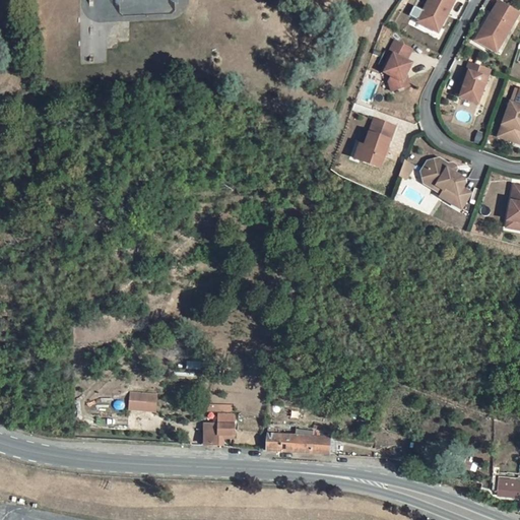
[(170,0),(119,0),(120,12),(171,10),(170,0)]
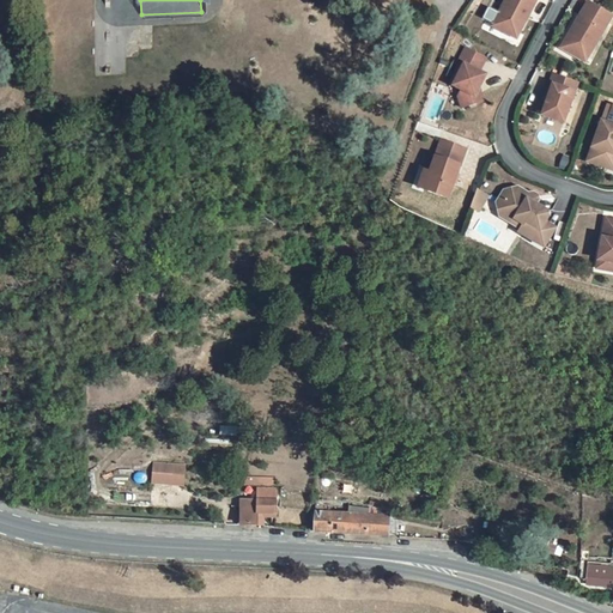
[(536,0),(505,0),(493,26),(504,31),(507,25),(521,32),(527,18),(525,17),(528,10),(532,11),(536,0)]
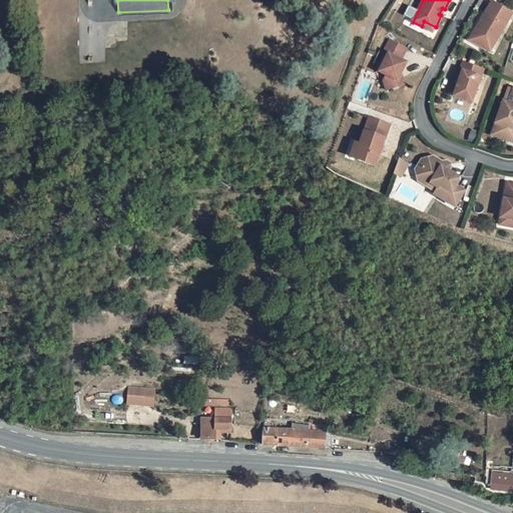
[(512,13),(493,1),(486,13),(487,14),(482,23),(481,22),(470,40),(483,47),(486,41),(494,45),(512,13)]
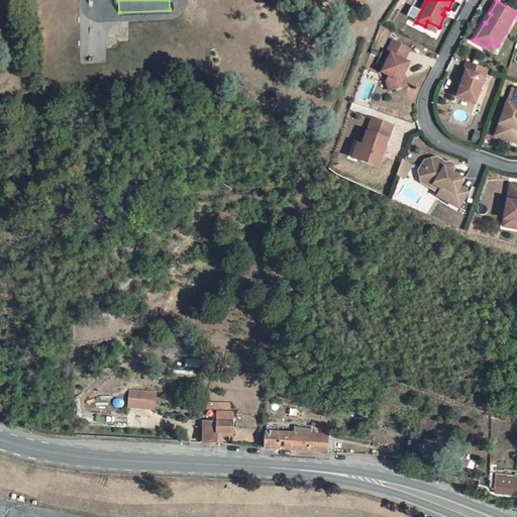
[(439,27),(427,21),(425,26),(436,32),(439,27)]
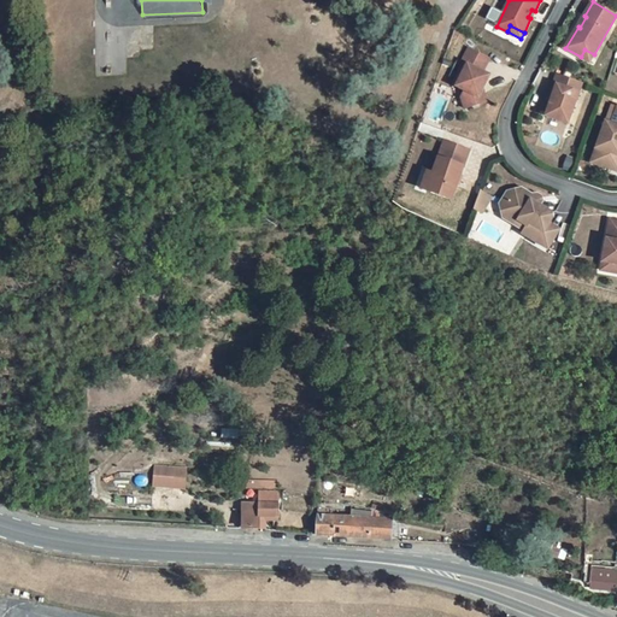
[(489,59),(469,48),(462,63),(468,65),(457,86),(465,90),(462,98),(465,109),(481,105),(479,98),(482,88),(489,76),(482,72),(489,59)]
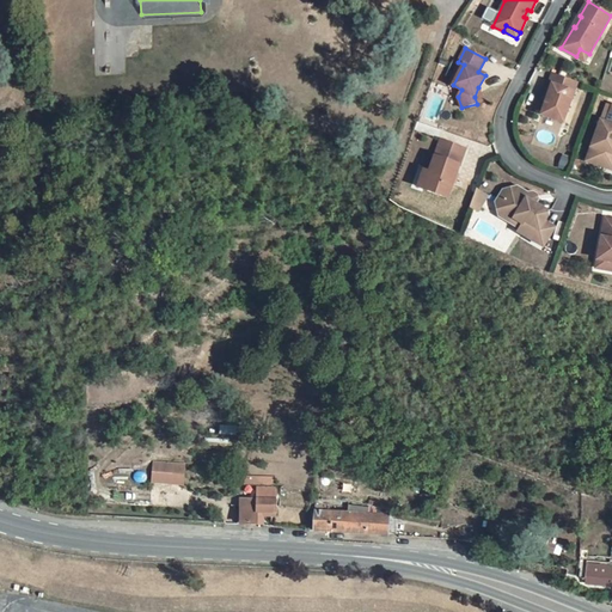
[(580,49),(576,56),(585,62),(589,54),(580,49)]
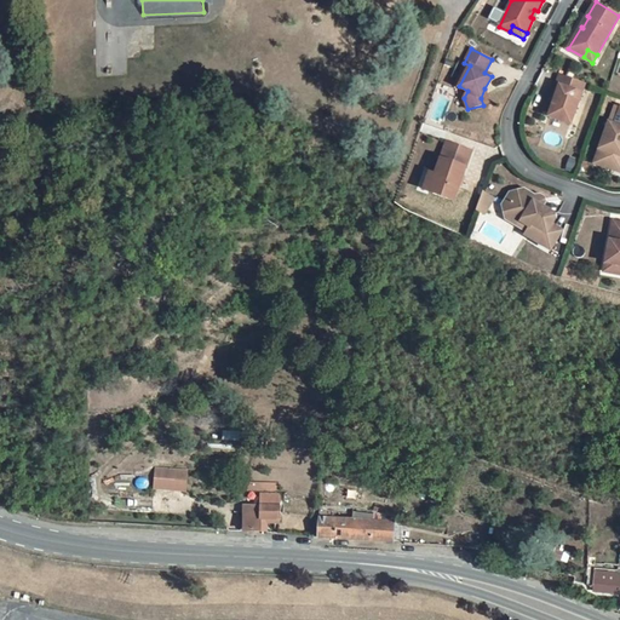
[(579,81),(560,74),(554,95),(556,96),(549,116),(570,124),(579,102),(573,99),(579,81)]
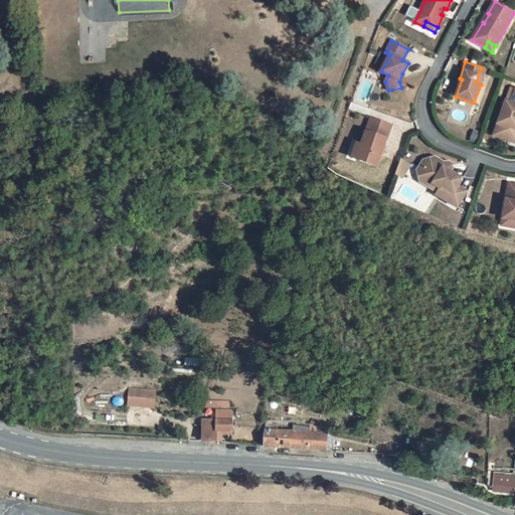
[(486,69),(481,67),(476,82),(481,84),(486,69)]
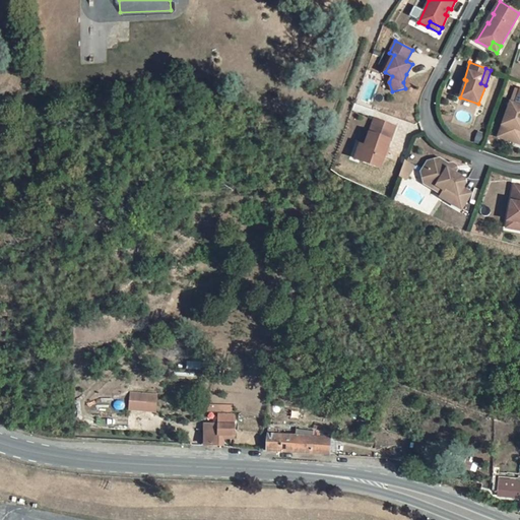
[(519,89),(515,105),(510,103),(498,137),(513,142),(517,130),(519,130),(519,89)]
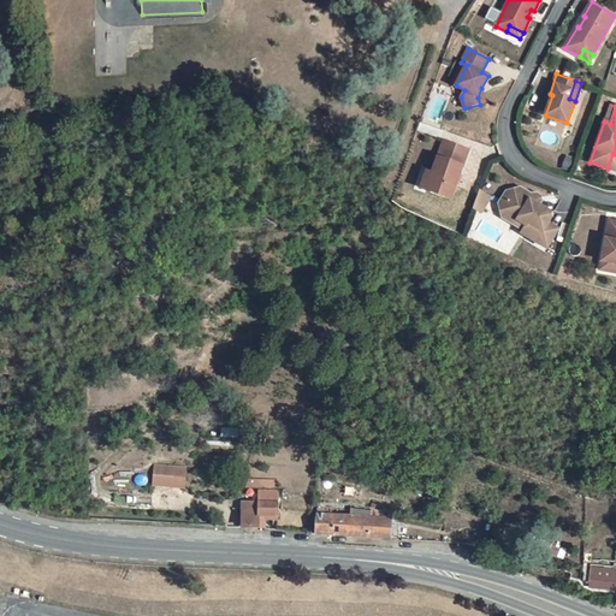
[(324,140),(311,134),(304,144),(319,150),(324,140)]
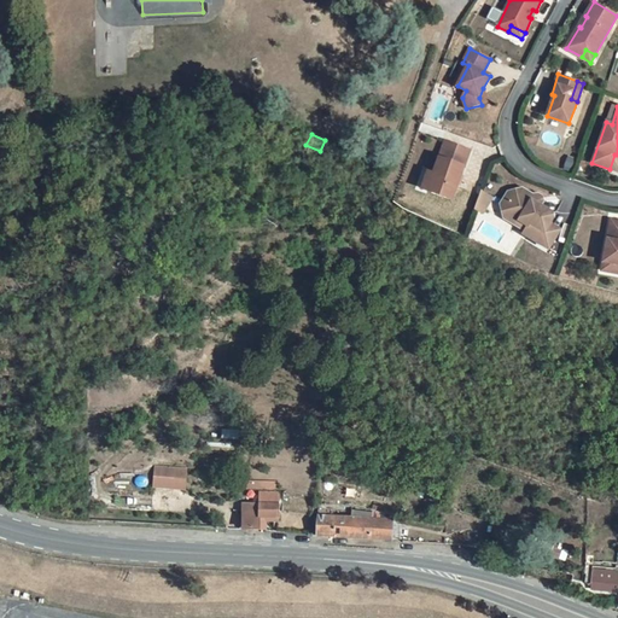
[(470,151),(444,141),(433,175),(427,192),(453,200),(470,151)]
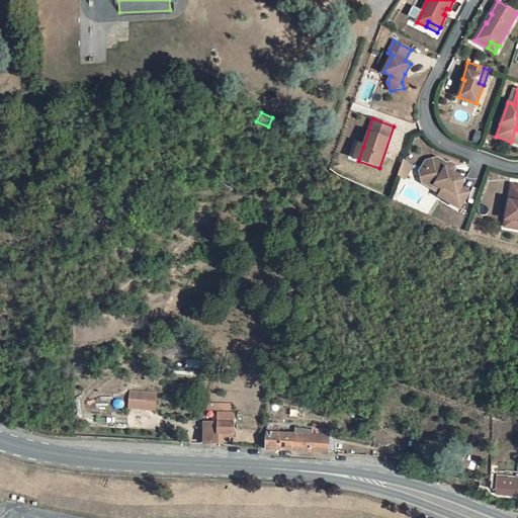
[(358,161),(363,147),(358,146),(353,159),(358,161)]
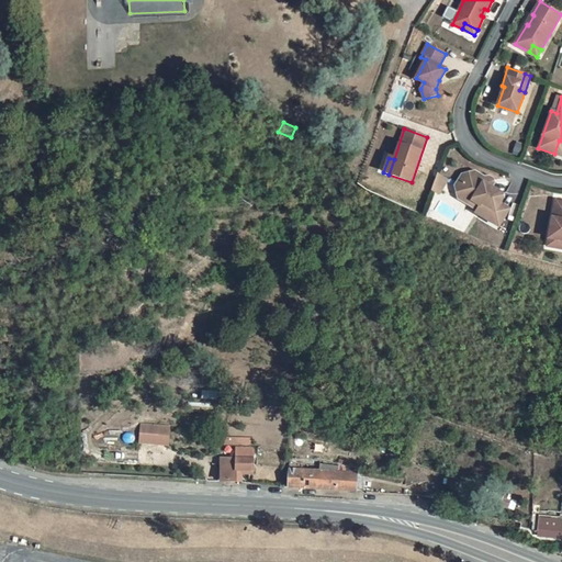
[(459,199),(478,210),(481,205),(463,195),(461,187),(465,179),(474,177),(492,187),(494,182),(494,180),(493,178),(490,177),(485,177),(475,171),(462,175),(459,180),(456,186),(459,199)]
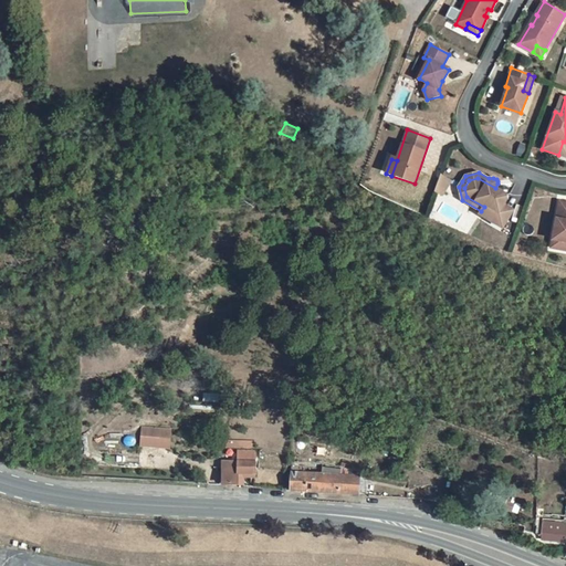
[(433,192),(444,196),(451,179),(440,175),(433,192)]
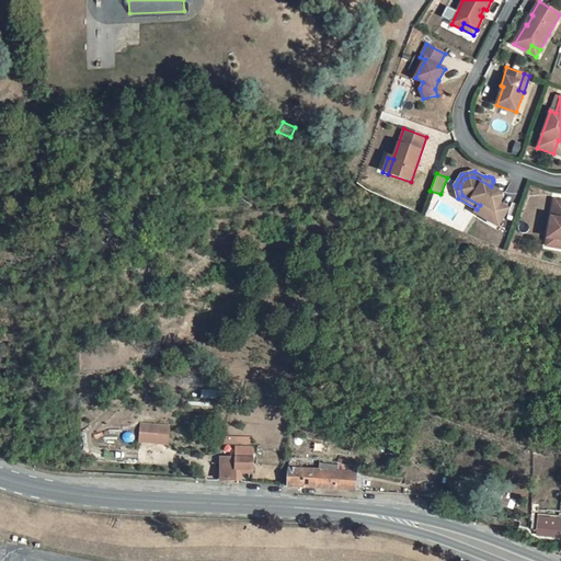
[(477,209),(476,213),(499,226),(510,208),(500,203),(503,197),(502,193),(491,186),(473,176),(465,179),(460,186),(462,195),(480,205),(477,209)]
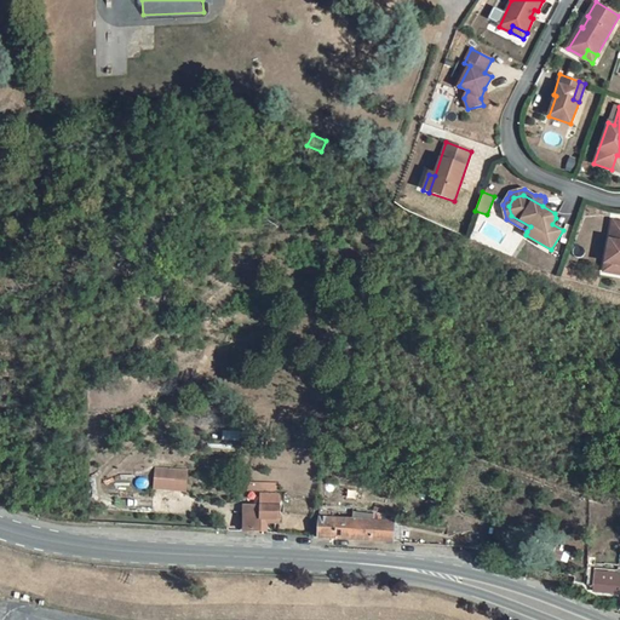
[(619,223),(613,222),(606,264),(619,265),(619,223)]
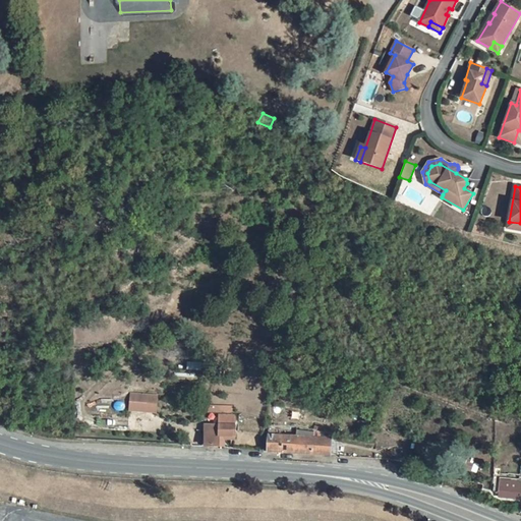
[(520,223),(509,222),(507,229),(520,231),(520,223)]
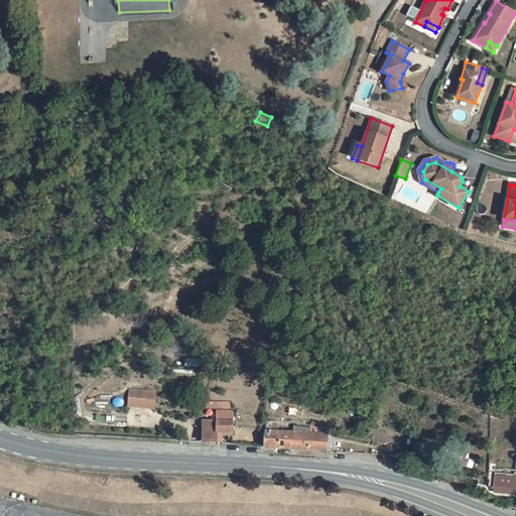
[(186,354),(185,374),(198,374),(199,355),(186,354)]
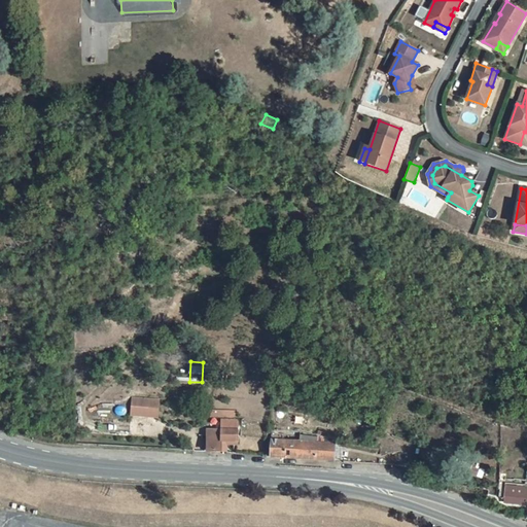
[(47,392),(35,390),(33,397),(45,400),(47,392)]
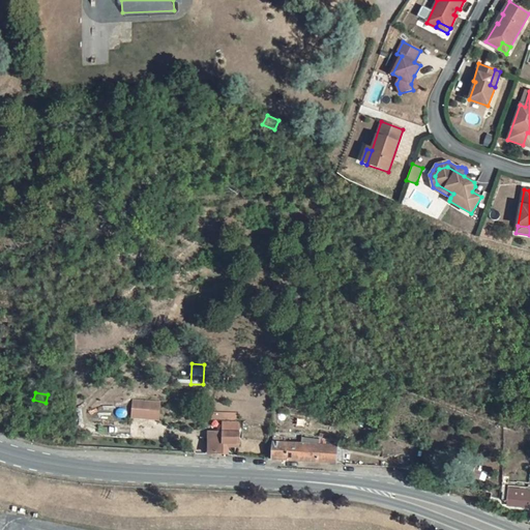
[(133,401),(131,417),(158,419),(160,403),(133,401)]
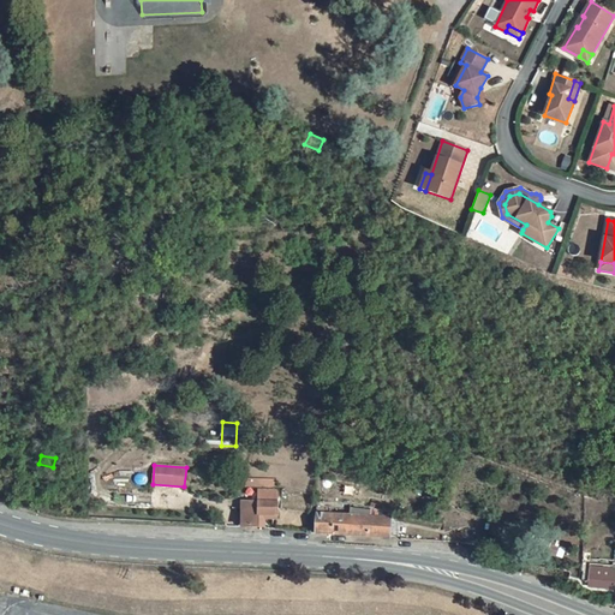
[(242,511),(242,527),(264,527),(264,518),(276,518),(276,515),(276,502),(278,490),(258,491),(258,502),(249,502),(249,511),(242,511)]
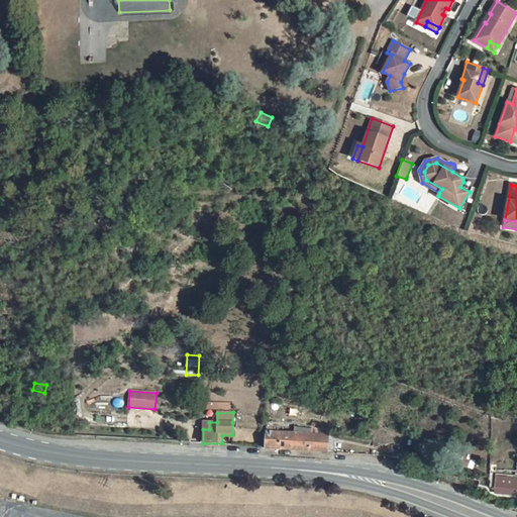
[(267,425),(267,432),(265,448),(293,449),(294,433),(278,433),(279,426),(267,425)]
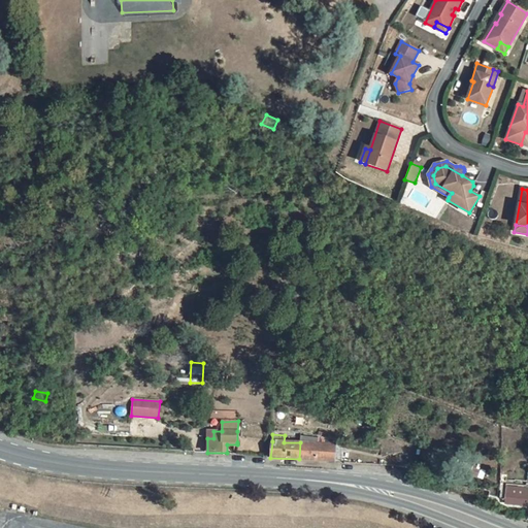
[(335,440),(328,438),(319,436),(318,444),(300,442),(299,459),(335,461),(335,440)]
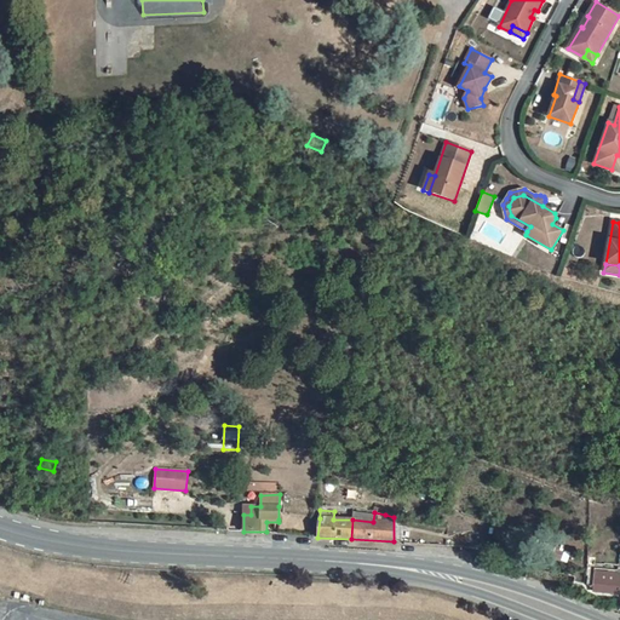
[(619,581),(619,575),(597,573),(596,591),(619,592),(619,581)]
